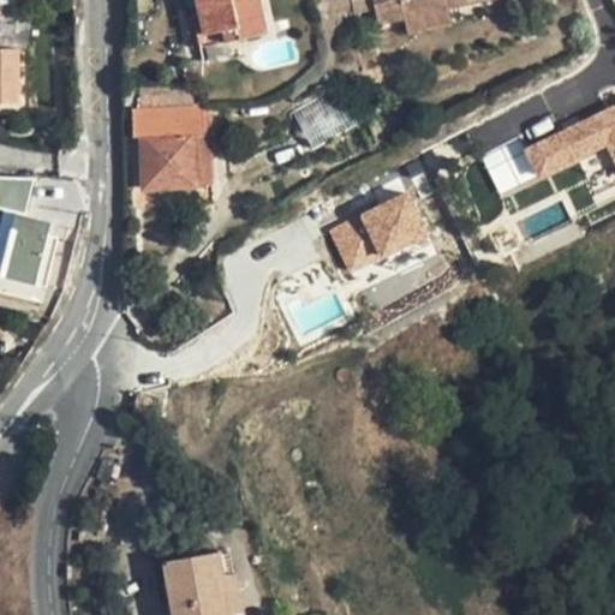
[(222,28),(239,23),(242,35),(267,30),(258,0),(198,0),(206,31),(222,28)]
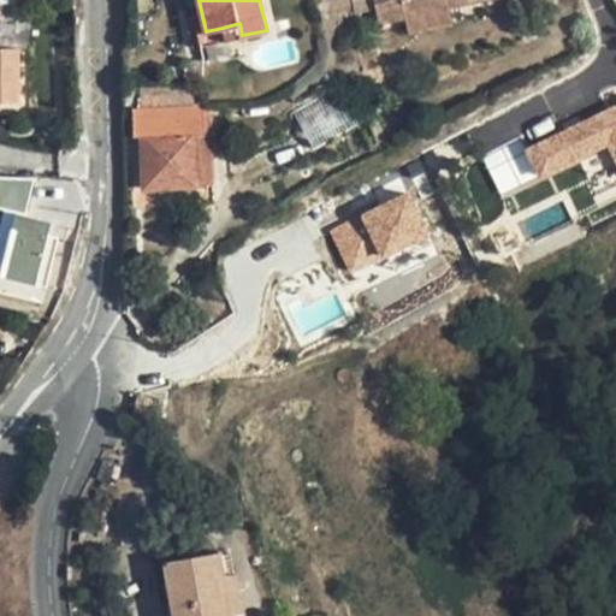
[(372,0),(377,21),(404,15),(403,11),(444,1),(445,6),(469,0),(372,0)]
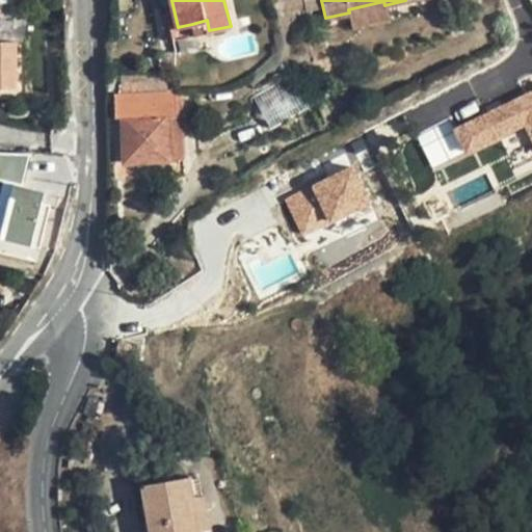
[(383,1),(348,9),(349,12),(351,27),(388,20),(384,5),(383,1)]
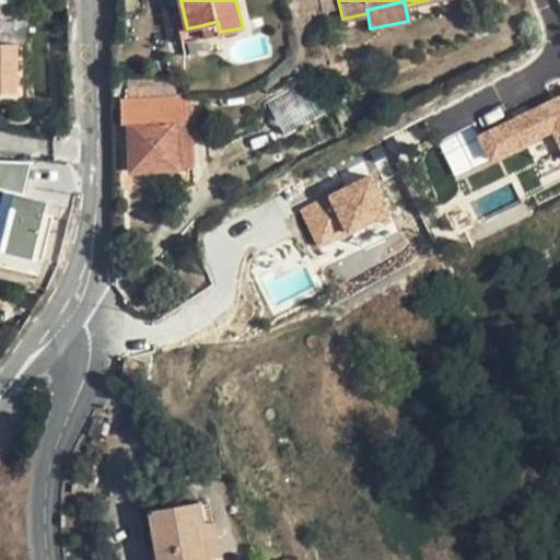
[(220,32),(218,21),(202,25),(205,35),(220,32)]
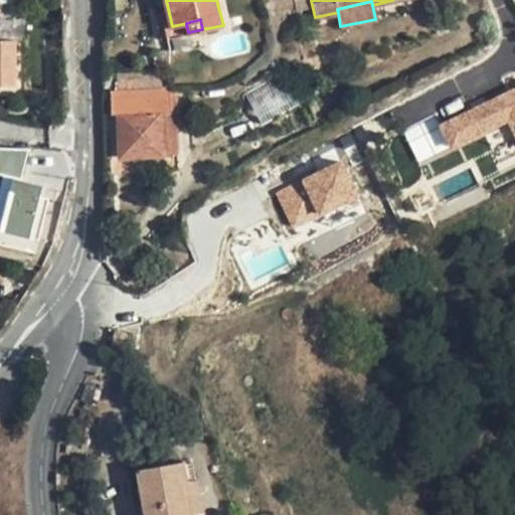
[(308,56),(322,53),(318,30),(304,33),(308,56)]
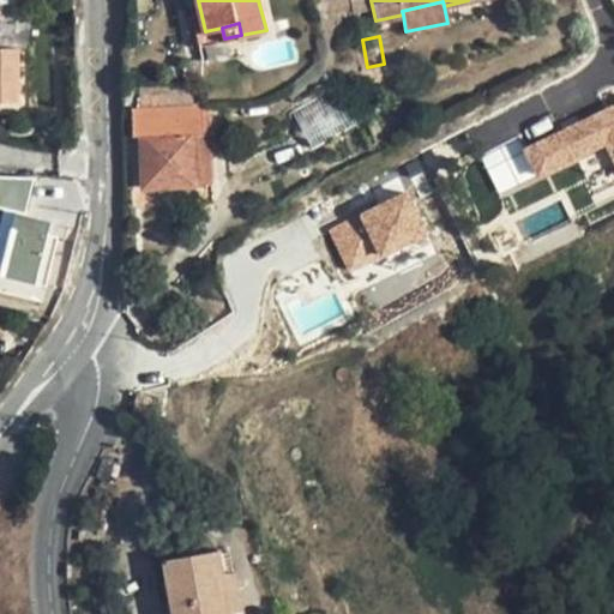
[(18,49),(0,48),(0,100),(18,100),(18,49)]
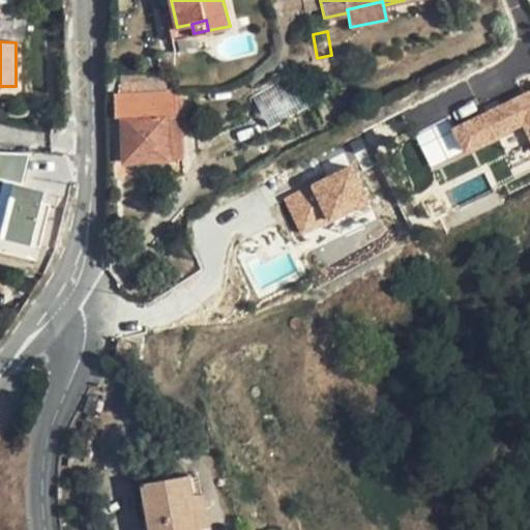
[(120,95),(175,93),(174,79),(120,82),(120,95)]
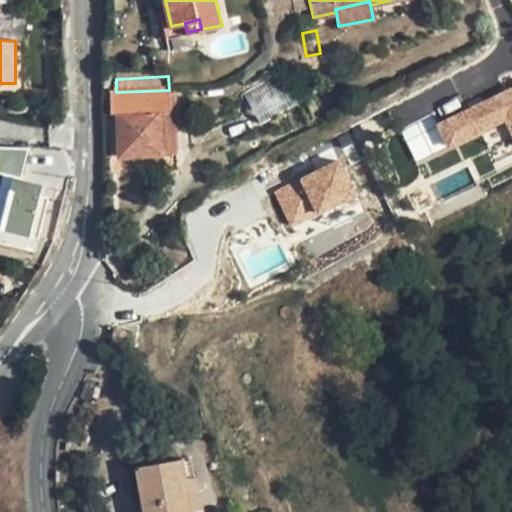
[(272,79),(244,93),(258,120),(286,106),(272,79)]
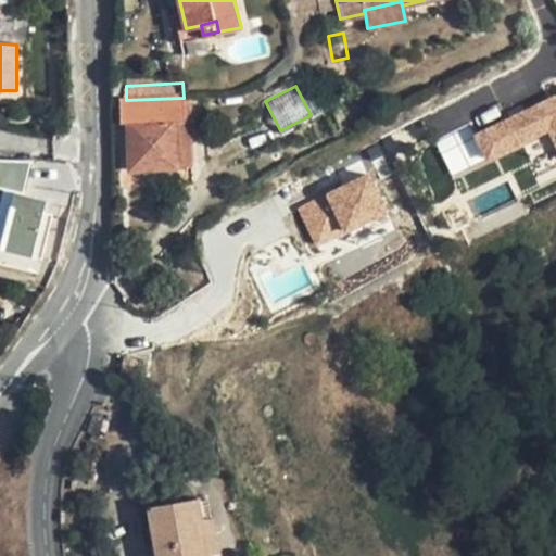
[(555,93),(475,134),(485,156),(548,126),(555,141),(555,93)]
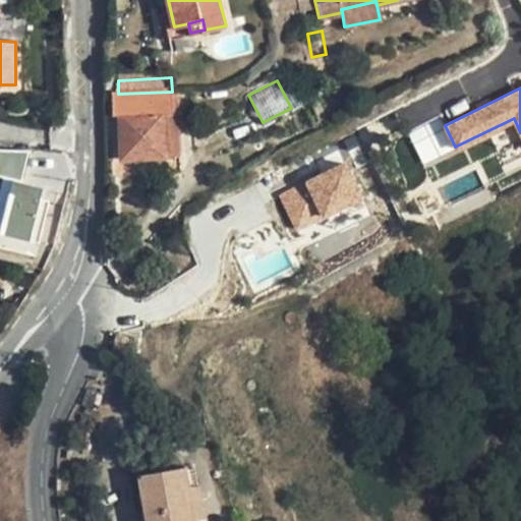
[(172,92),(173,111),(165,112),(167,159),(182,158),(179,91),(172,92)]
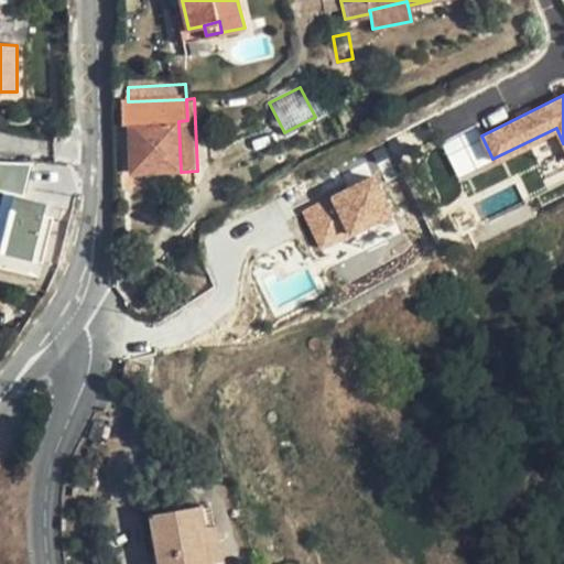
[(186,99),(128,101),(122,101),(123,122),(129,122),(131,174),(181,172),(179,121),(187,120),(186,99)]
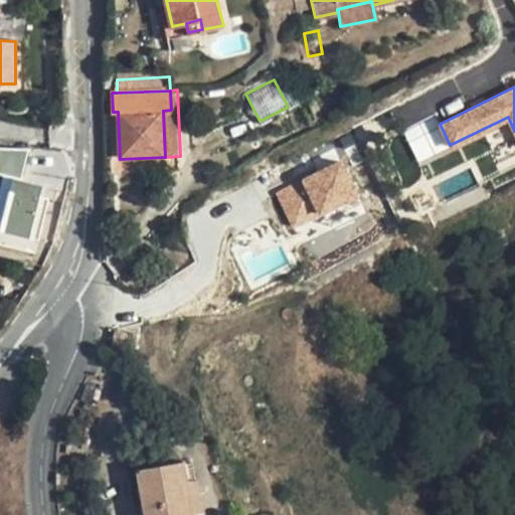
[(433,116),(401,131),(417,163),(449,149),(433,116)]
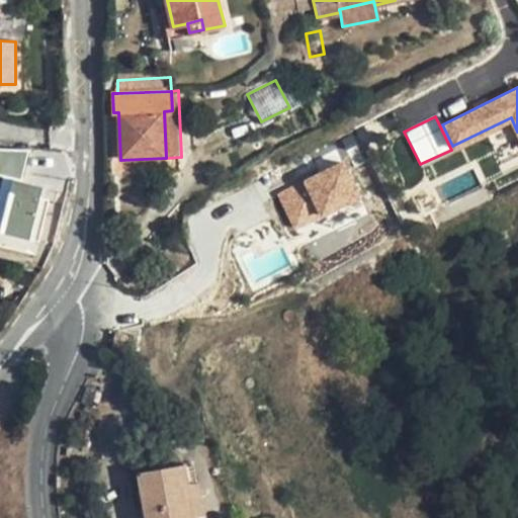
[(346,163),(279,194),(295,229),(362,196),(346,163)]
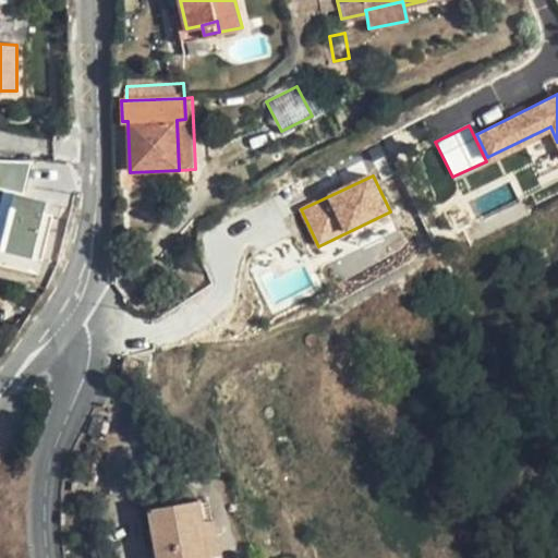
[(17,180),(0,244),(0,249),(43,259),(58,196),(34,190),(36,184),(17,180)]
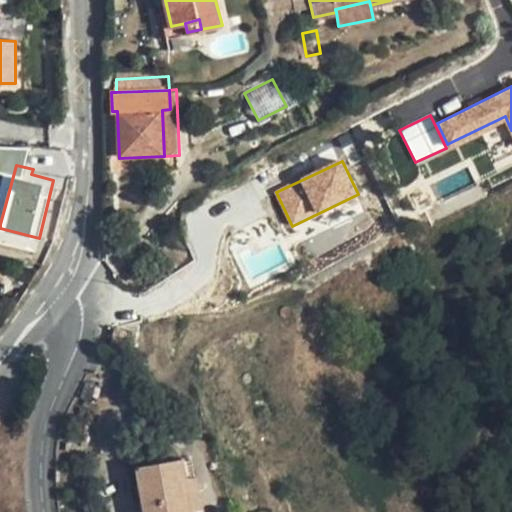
[(194,511),(194,510),(188,477),(184,458),(138,466),(146,511),(194,511)]
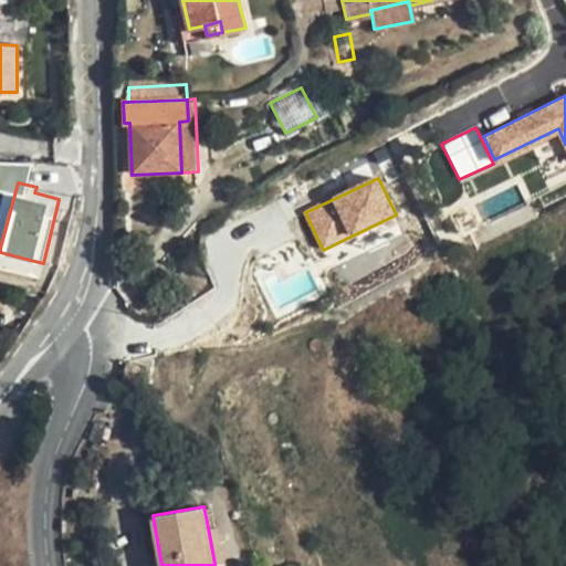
[(218,526),(208,527),(215,564),(224,562),(218,526)]
